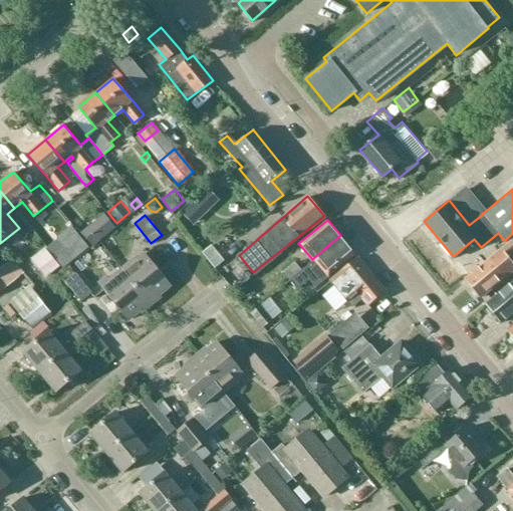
[(91,222),(79,232),(90,245),(101,235),(91,222)]
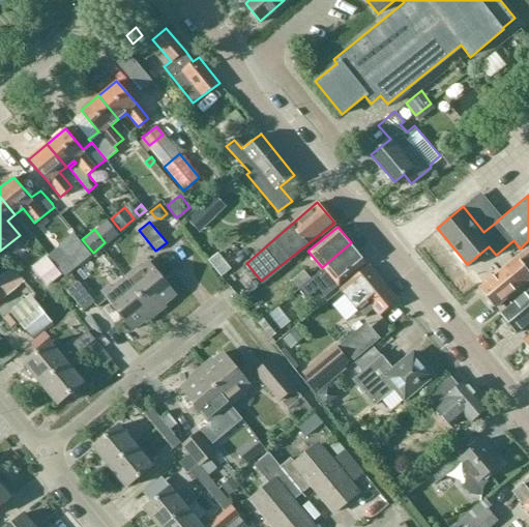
[(68,255),(56,266),(60,271),(64,276),(70,271),(91,253),(72,232),(59,243),(68,255)]
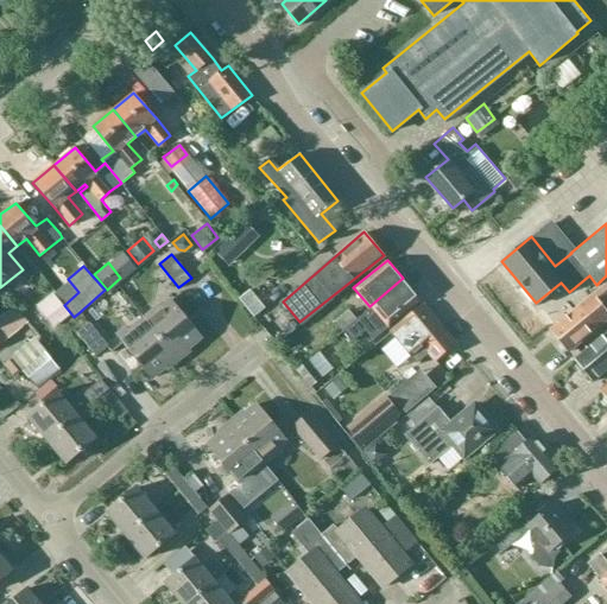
[(421,299),(404,279),(403,278),(370,306),(356,318),(341,331),(351,341),(378,316),(387,326),(421,299)]
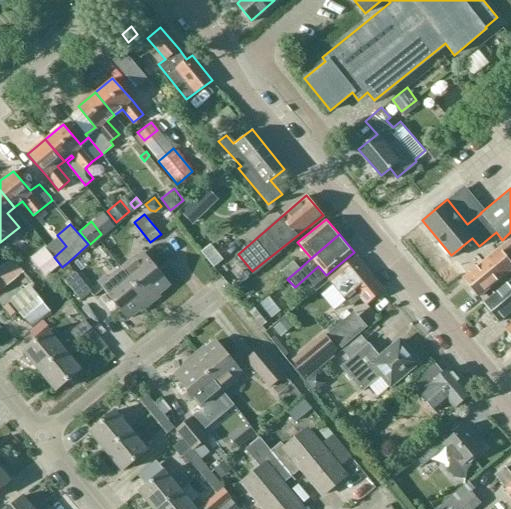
[(510,238),(464,275),(479,294),(510,269),(510,262),(505,255),(510,250),(510,238)]
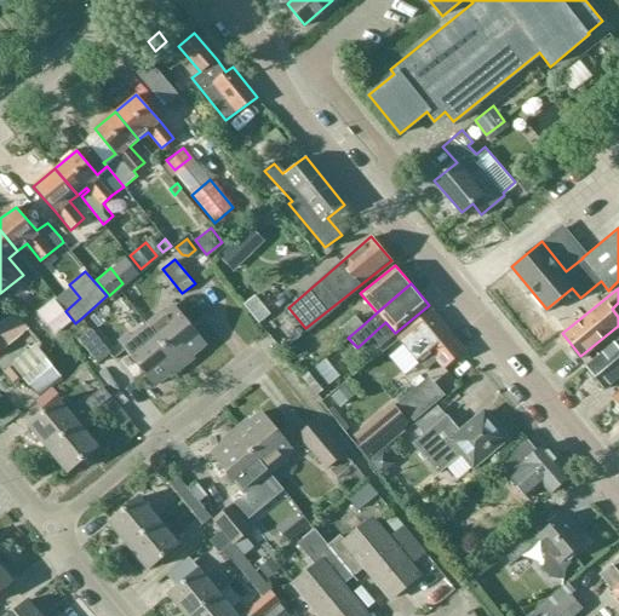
[(57,328),(70,317),(52,297),(40,308),(57,328)]
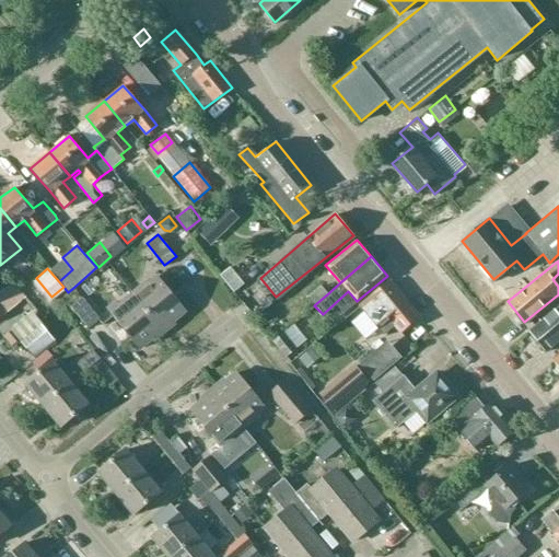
[(184,309),(173,296),(155,275),(148,280),(147,278),(131,290),(164,331),(174,323),(172,321),(184,309)]
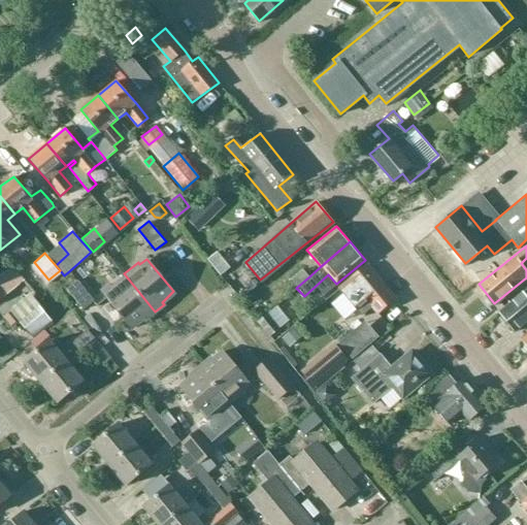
[(376,312),(394,298),(366,263),(338,287),(361,314),(371,306),(376,312)]
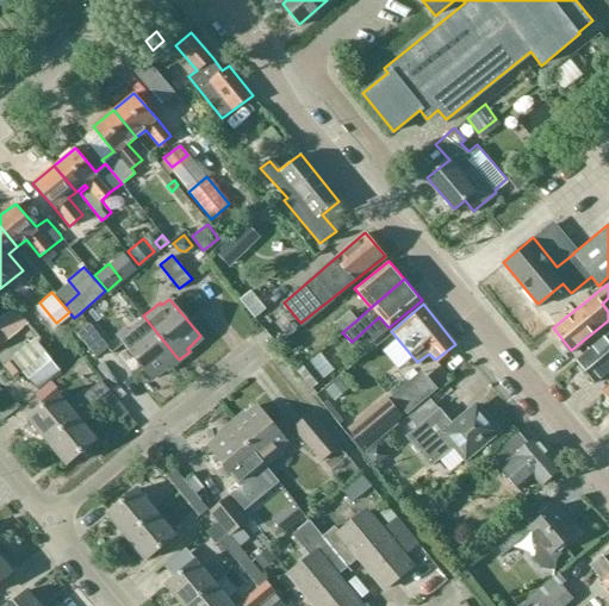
[(14,306),(0,316),(0,345),(28,323),(14,306)]
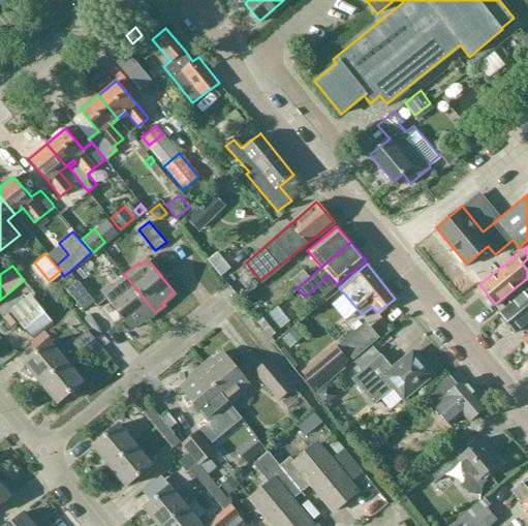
[(297,288),(310,277),(302,268),(289,279),(297,288)]
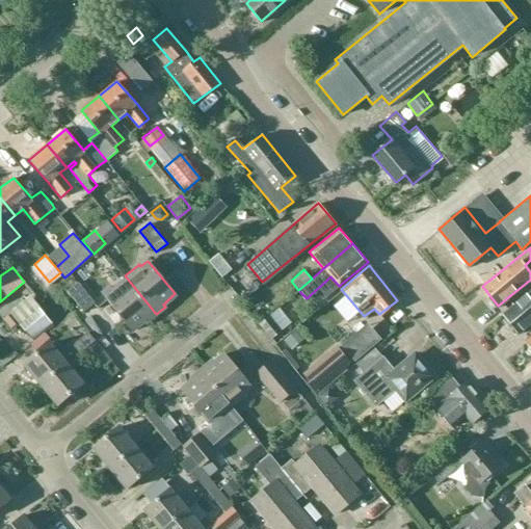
[(78,282),(71,272),(60,281),(68,290),(84,311),(95,302),(78,282)]
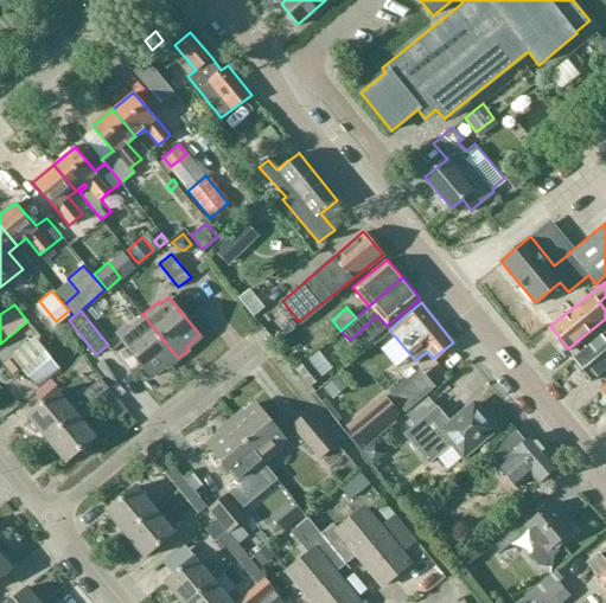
[(168,366),(178,358),(142,314),(126,327),(127,329),(120,335),(152,377),(166,364),(168,366)]
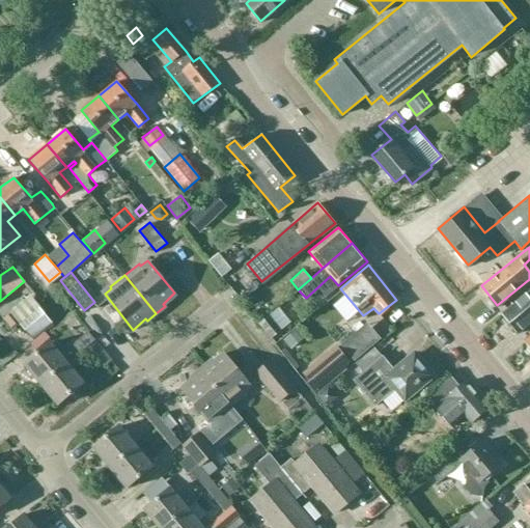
[(529,292),(502,313),(518,331),(529,322),(529,292)]
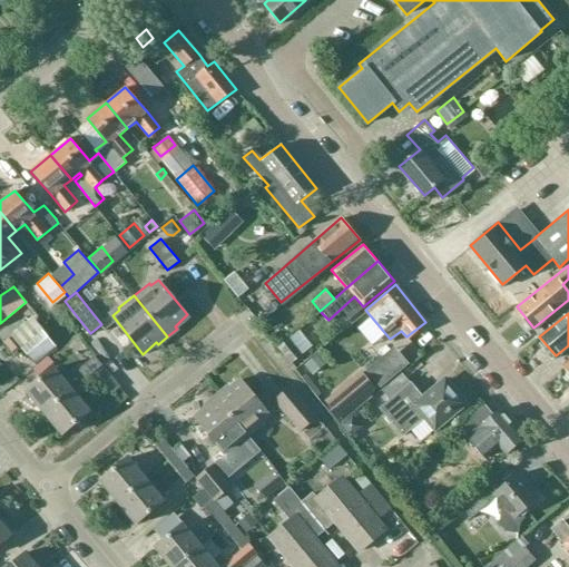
[(9,334),(33,363),(57,344),(31,315),(9,334)]
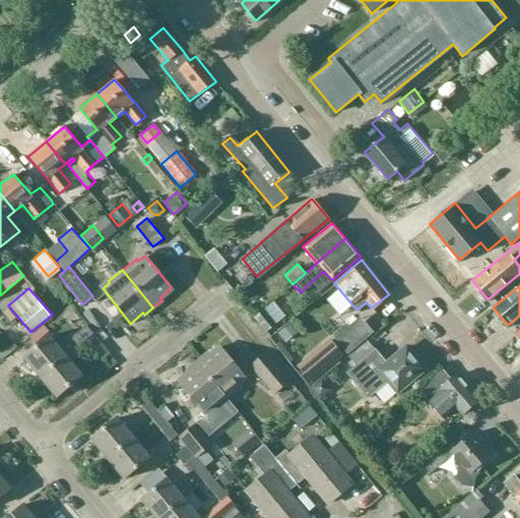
[(250,313),(265,331),(276,322),(273,319),(279,313),(270,302),(264,307),(262,305),(250,313)]
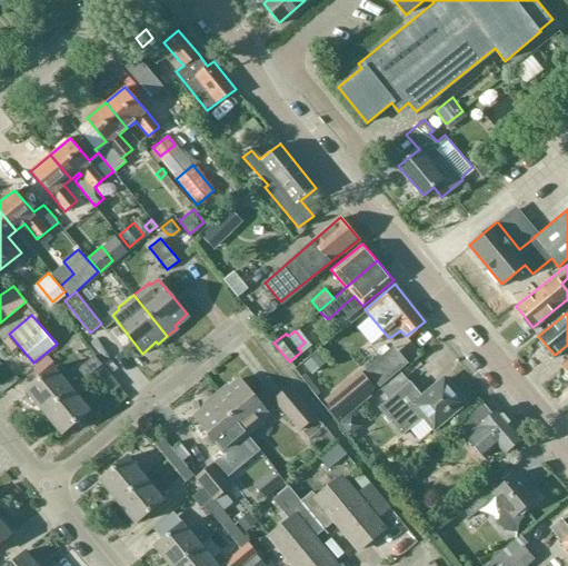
[(317,350),(302,363),(310,371),(325,359),(317,350)]
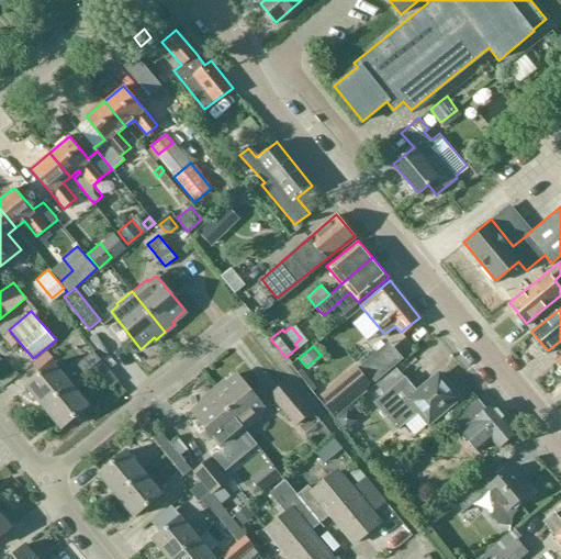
[(92,349),(74,366),(81,373),(82,375),(92,366),(101,360),(92,349)]
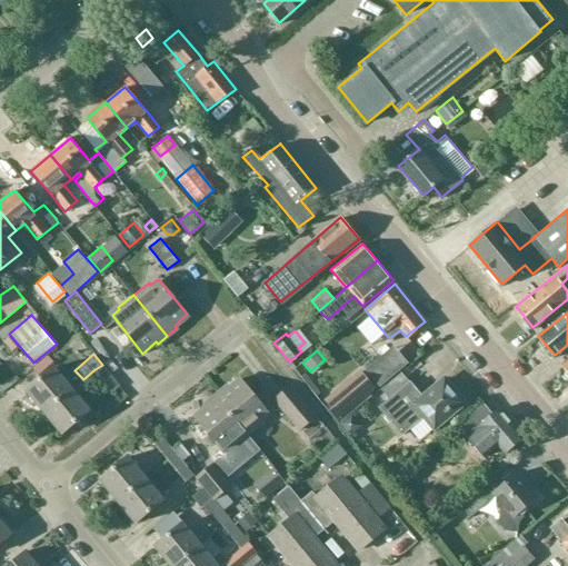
[(75,370),(66,378),(55,365),(26,389),(43,410),(73,387),(82,378),(75,370)]
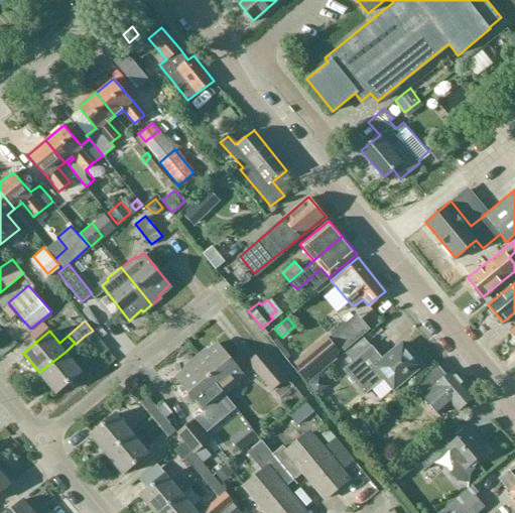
[(101,355),(109,350),(93,331),(85,336),(101,355)]
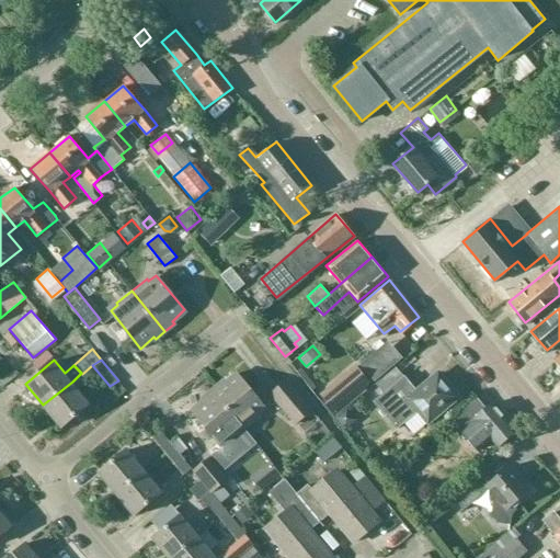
[(354,362),(319,393),(335,412),(370,382),(354,362)]
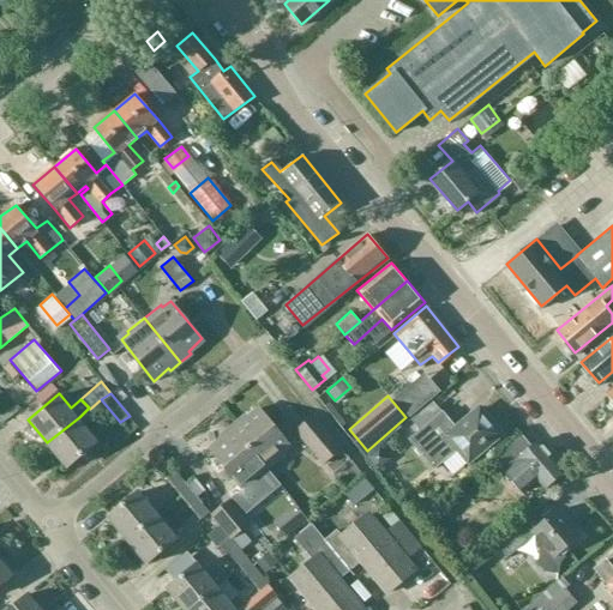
[(232,426),(268,469),(286,456),(283,453),(292,447),(258,406),(245,417),(244,416),(232,426)]
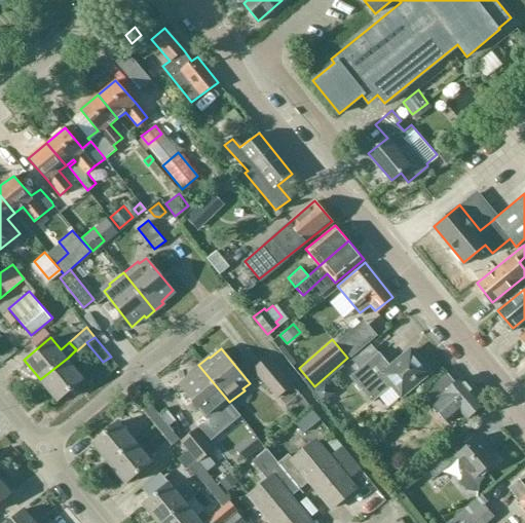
[(401,397),(429,371),(416,356),(413,359),(407,350),(388,366),(377,352),(349,377),(371,402),(390,384),(401,397)]
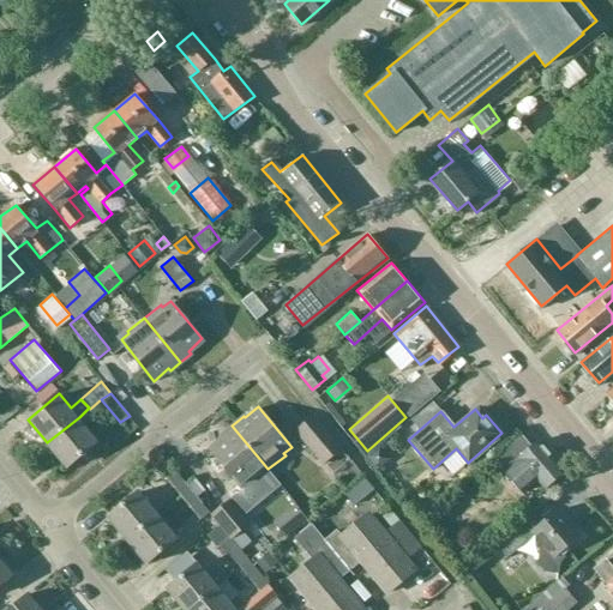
[(322,463),(342,446),(314,414),(295,429),(322,463)]
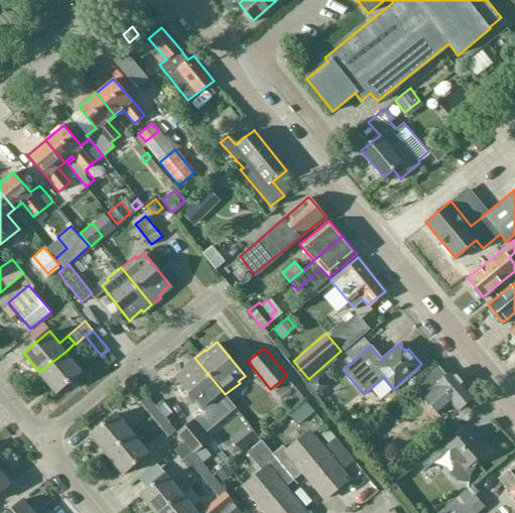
[(55,392),(83,371),(67,351),(39,372),(55,392)]
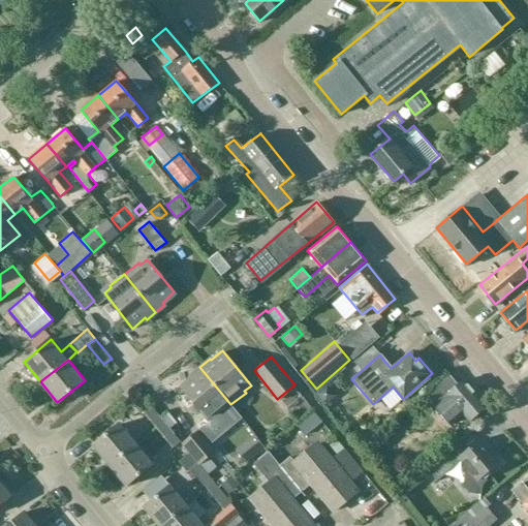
[(242,419),(230,404),(199,367),(189,374),(191,376),(180,385),(206,416),(196,425),(199,429),(181,443),(188,452),(196,462),(196,461),(198,463),(208,456),(216,449),(212,443),(242,419)]
